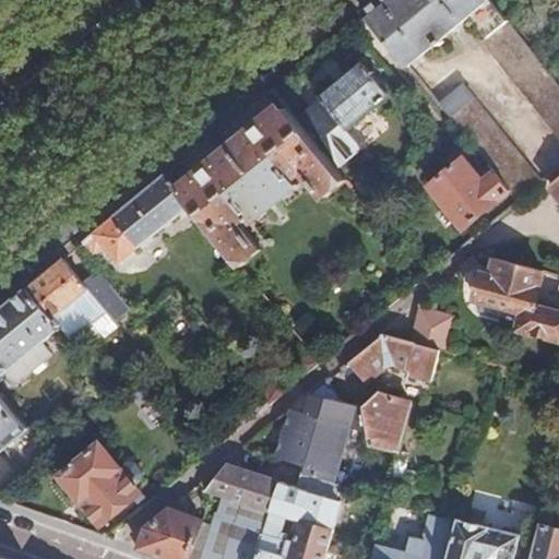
[(379,0),(365,13),(409,67),(467,19),(486,42),(480,46),(558,140),(558,86),(491,0),(379,0)]
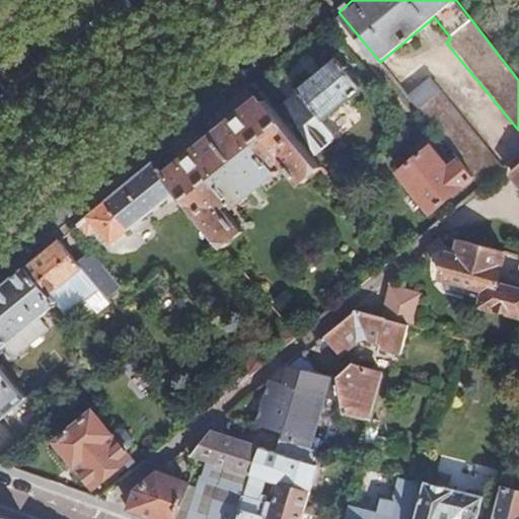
[(337,57),(297,88),(323,121),(363,88),(337,57)]
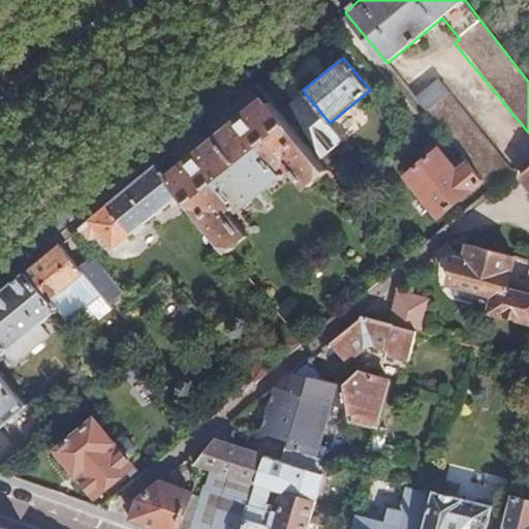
[(271,73),(256,85),(272,103),(278,110),(291,98),(271,73)]
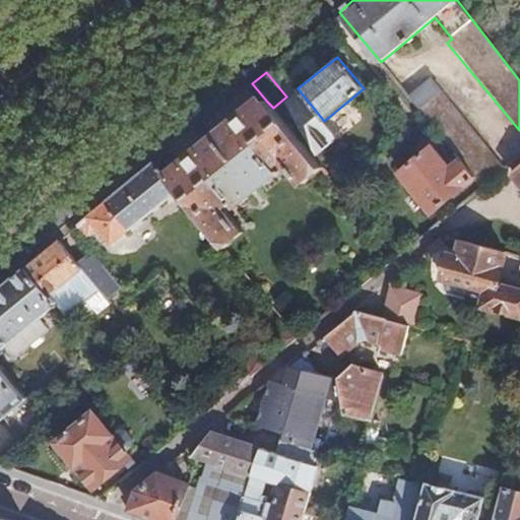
[(475,180),(482,189),(505,171),(431,81),(409,99),(461,163),(475,180)]
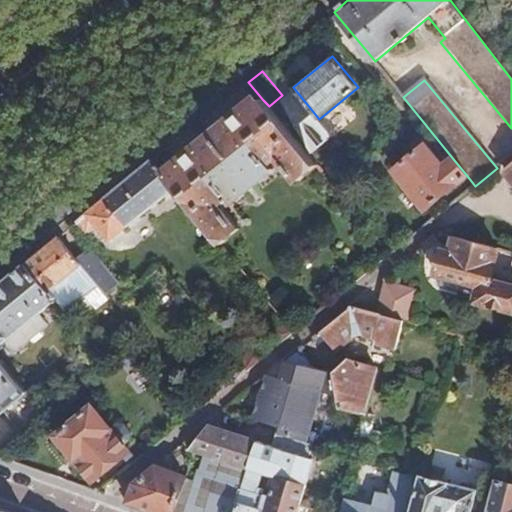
[(168,177),(176,187),(224,246),(243,231),(222,205),(232,198),(237,206),(277,173),(271,166),(281,159),(301,183),(320,168),(269,106),(263,100),(168,177)]
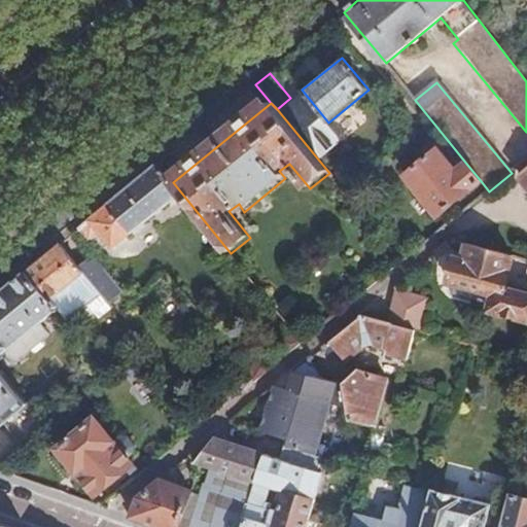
[(440,217),(482,182),(467,165),(456,174),(438,151),(407,177),(440,217)]
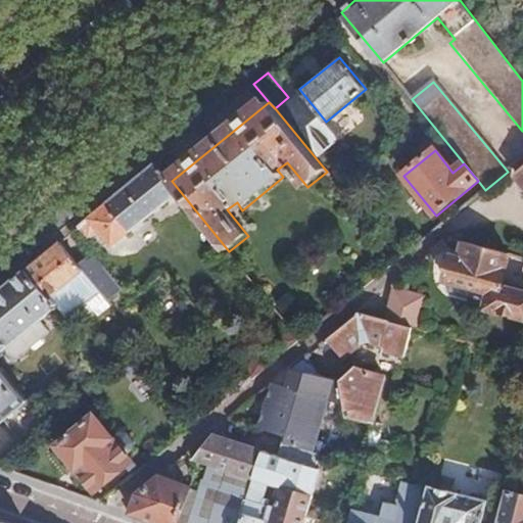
[(107,204),(131,233),(180,191),(172,181),(156,164),(107,204)]
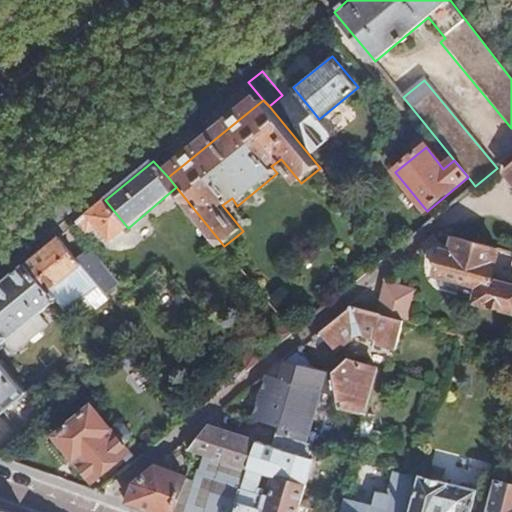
[(111,243),(128,228),(105,200),(79,222),(89,233),(97,227),(111,243)]
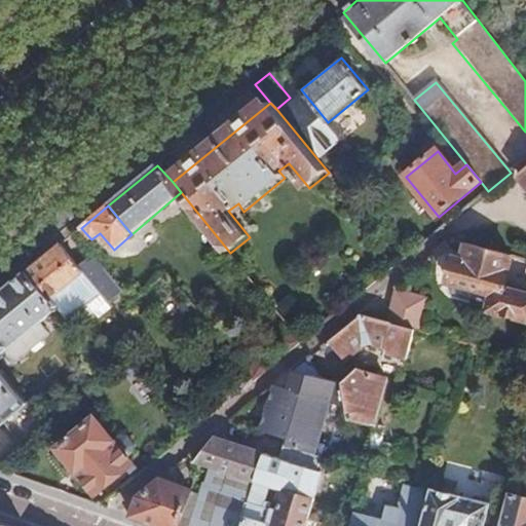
[(63,243),(27,273),(58,307),(69,321),(88,304),(102,293),(109,301),(123,290),(90,251),(78,262),(63,243)]
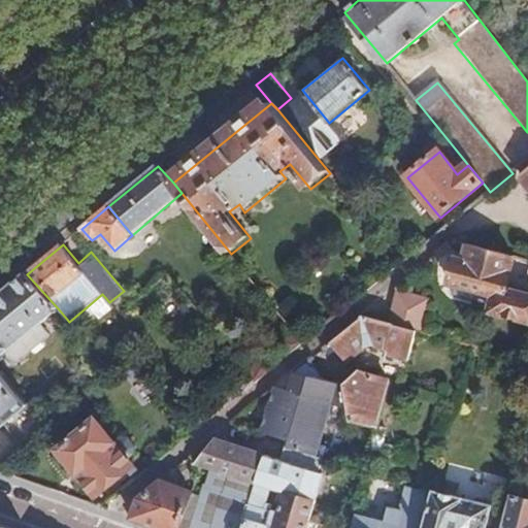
[(509,271),(513,256),(462,244),(460,252),(468,255),(466,264),(455,262),(449,285),(481,292),(496,296),(494,308),(527,317),(527,293),(508,289),(512,272),(509,271)]
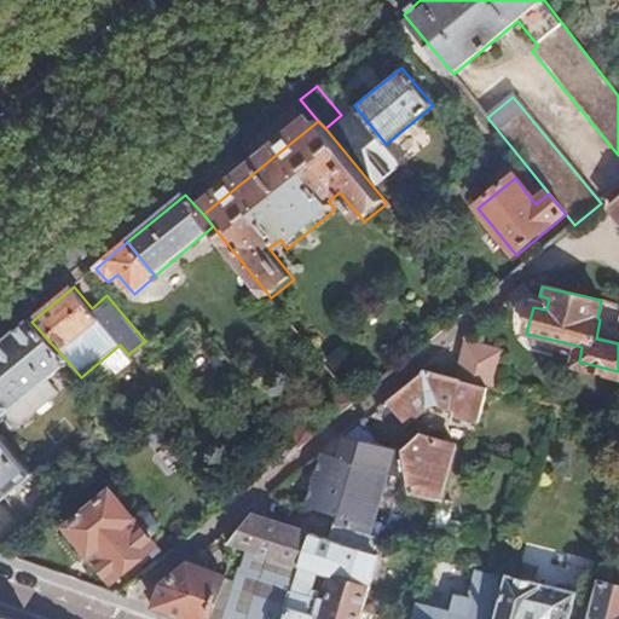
[(32,322),(0,347),(0,417),(68,362),(32,322)]
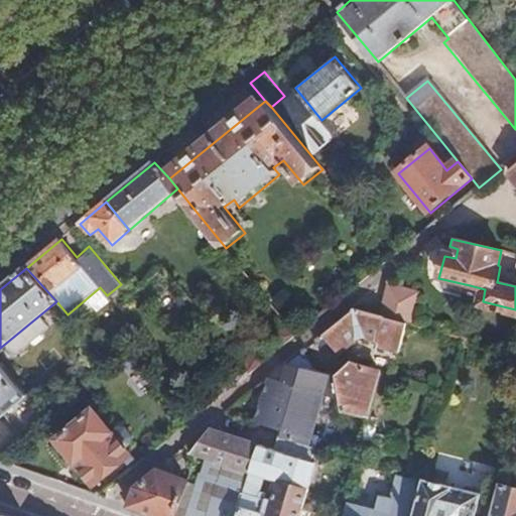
[(485,289),(470,285),(467,298),(483,301),(485,289)]
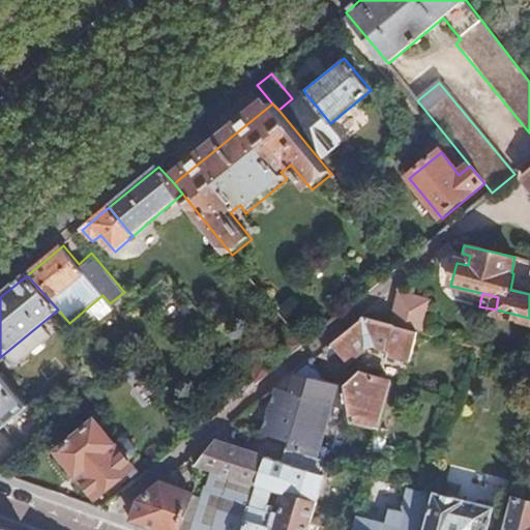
[(102,295),(89,306),(96,317),(110,303),(102,295)]
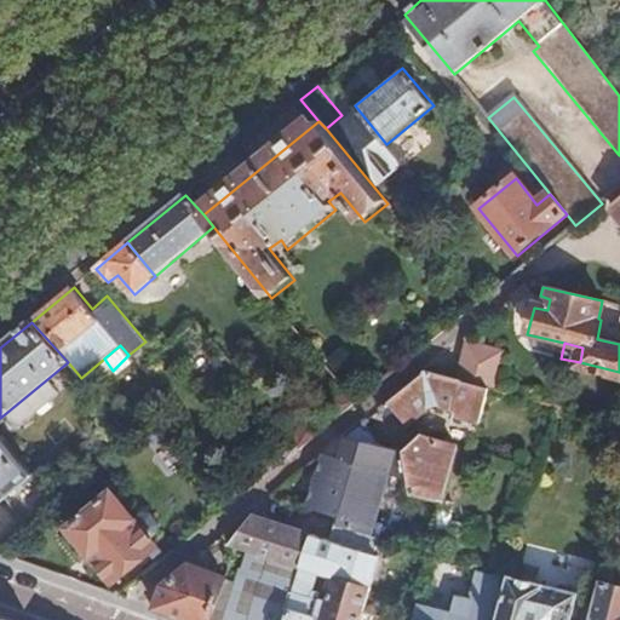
[(468,345),(457,379),(487,389),(491,389),(500,354),(468,345)]
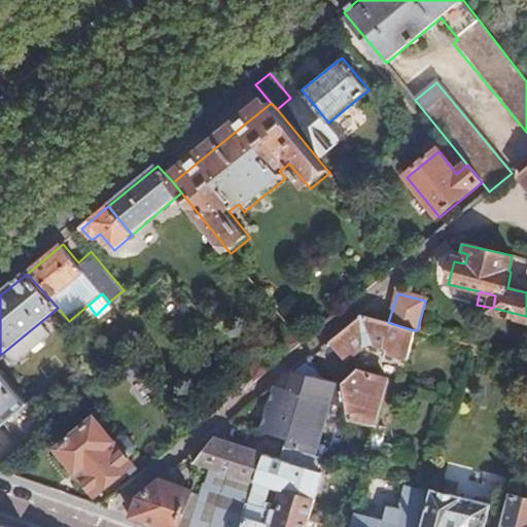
[(388,322),(361,316),(328,343),(332,345),(334,350),(346,353),(348,349),(355,344),(363,346),(366,350),(406,359),(414,330),(388,322)]
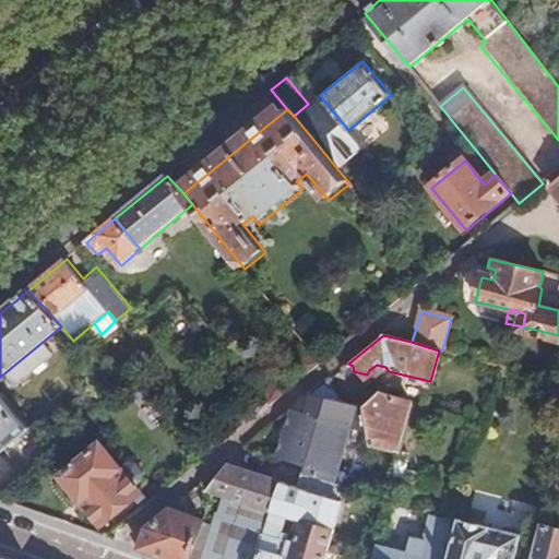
[(307,375),(321,363),(309,348),(302,353),(302,367),(307,375)]
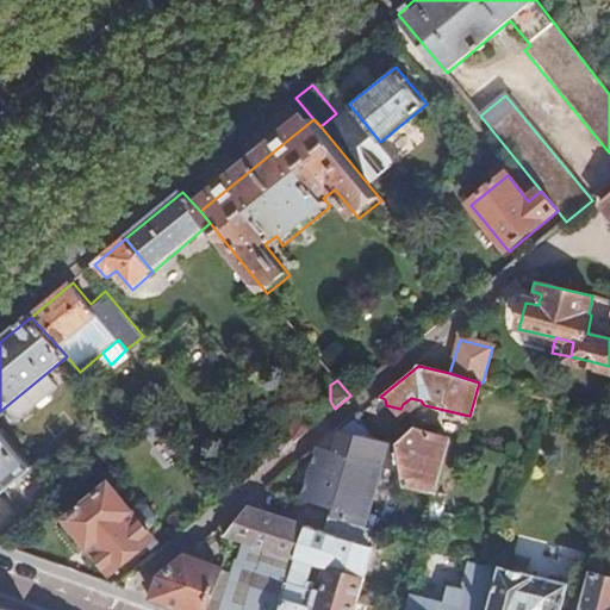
[(122,421),(129,429),(143,417),(136,409),(122,421)]
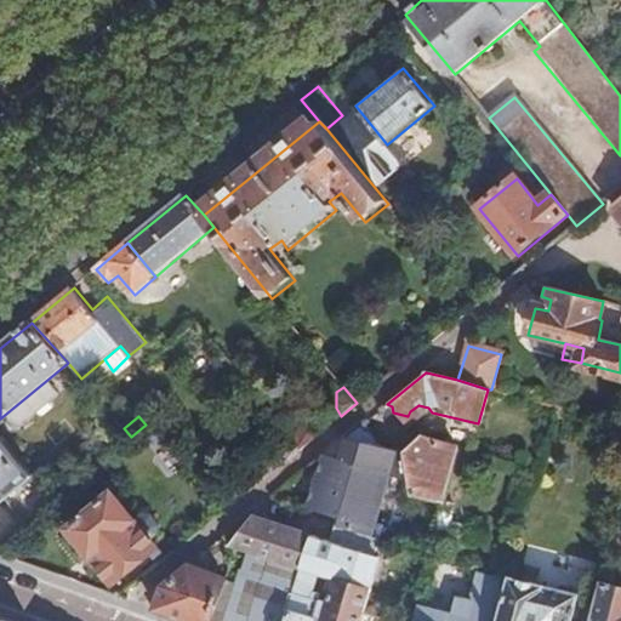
[(0,490),(29,522),(57,499),(0,432),(0,490)]
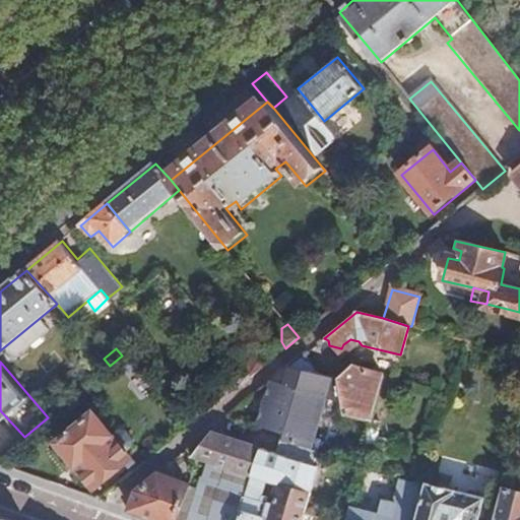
[(244,369),(250,376),(263,367),(259,362),(245,362),(241,365),(244,369)]
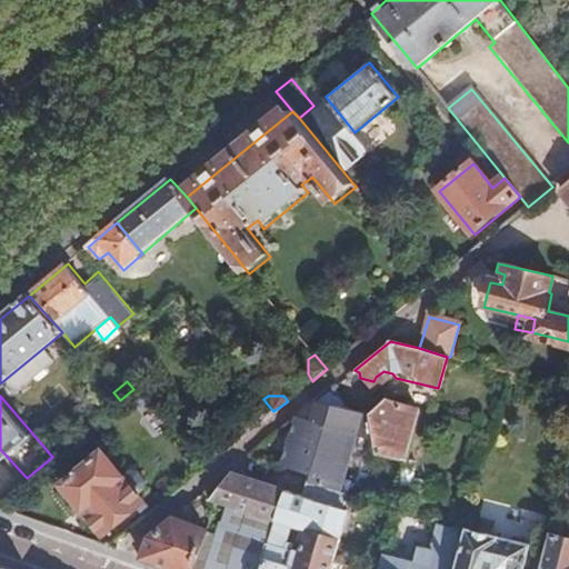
[(395,446),(403,405),(382,398),(372,413),(368,412),(369,437),(370,451),(381,453),(403,459),(407,449),(395,446)]
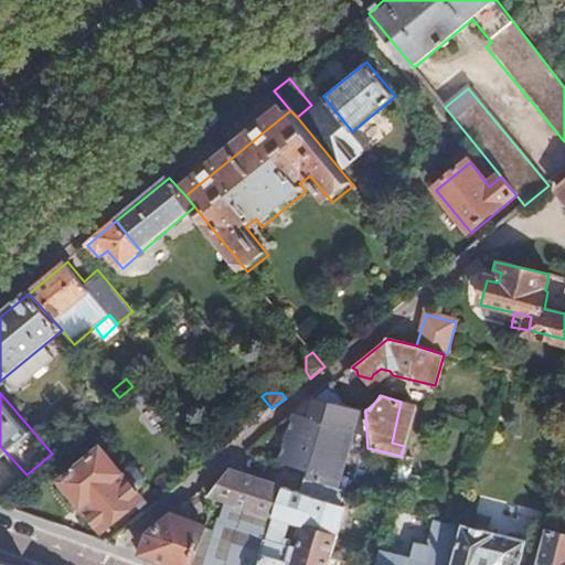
[(366,434),(365,409),(311,400),(310,401),(311,402),(310,402),(305,419),(292,415),(277,465),(307,475),(299,496),(280,489),(273,518),(295,523),(285,564),(322,564),(342,505),(340,504),(344,489),(338,487),(350,430),(366,434)]
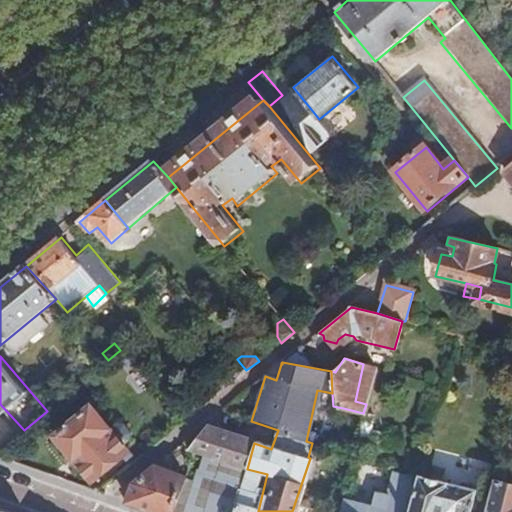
[(133,449),(95,405),(59,436),(98,481),(133,449)]
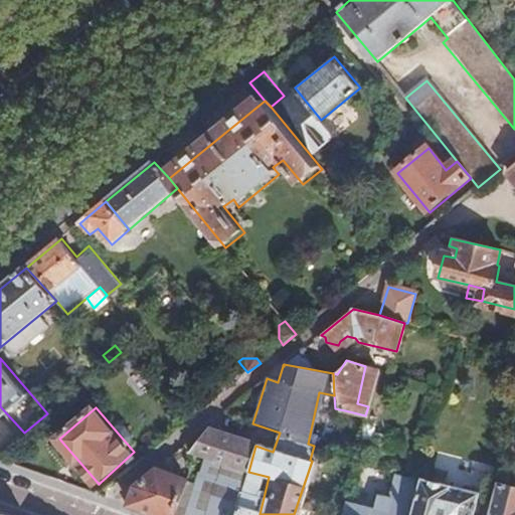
[(185,514),(236,514),(248,472),(255,446),(242,442),(208,430),(192,448),(189,453),(204,458),(185,514)]
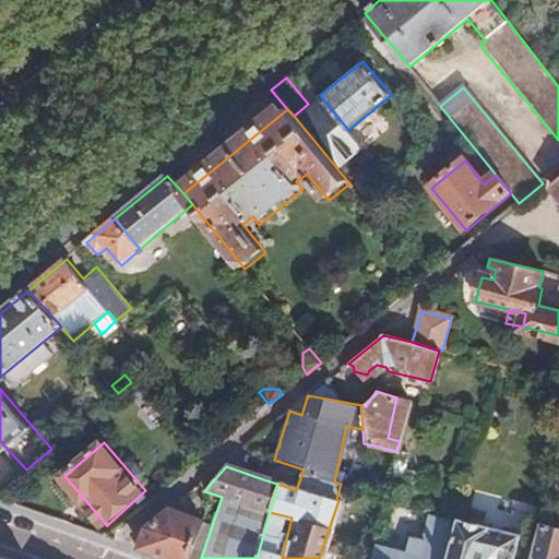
[(145,531),(139,548),(158,555),(169,558),(189,558),(202,521),(169,510),(145,531)]
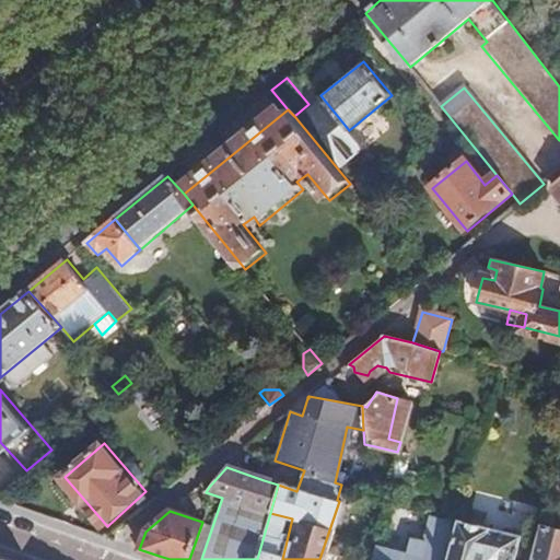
[(454,559),(465,520),(430,511),(422,540),(413,538),(409,556),(377,548),(374,559),(454,559)]
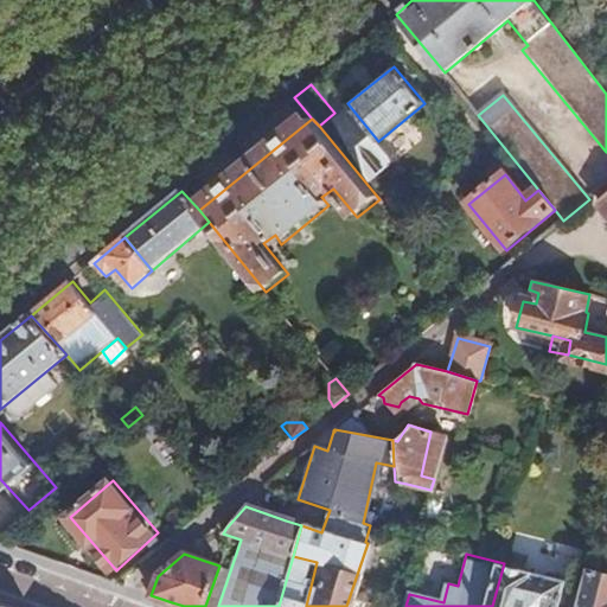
[(279,606),(306,606),(317,562),(293,556),(279,606)]
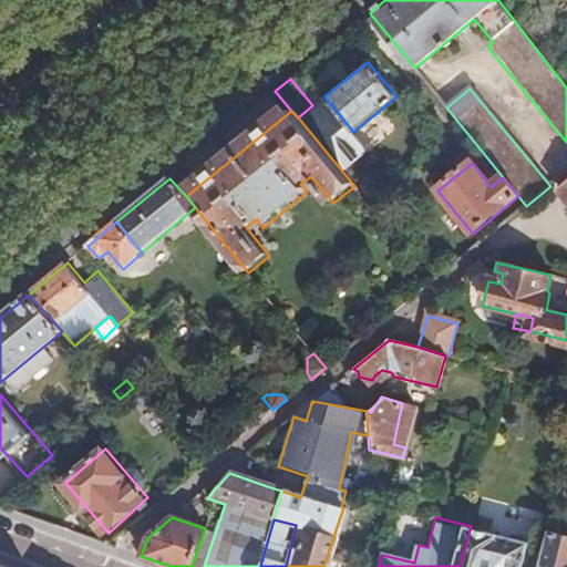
[(460,566),(526,566),(533,544),(471,526),(460,566)]
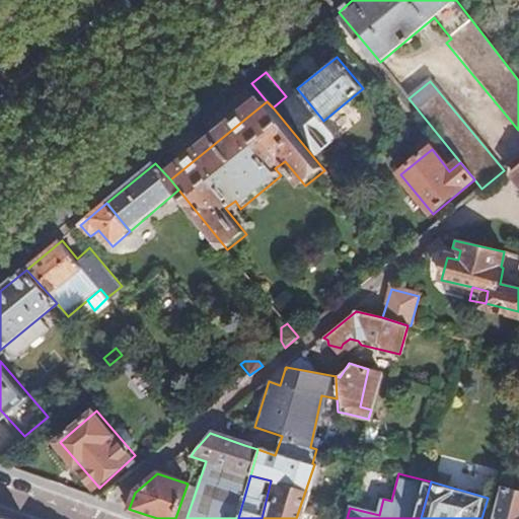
[(518,518),(518,491),(505,488),(497,518),(518,518)]
